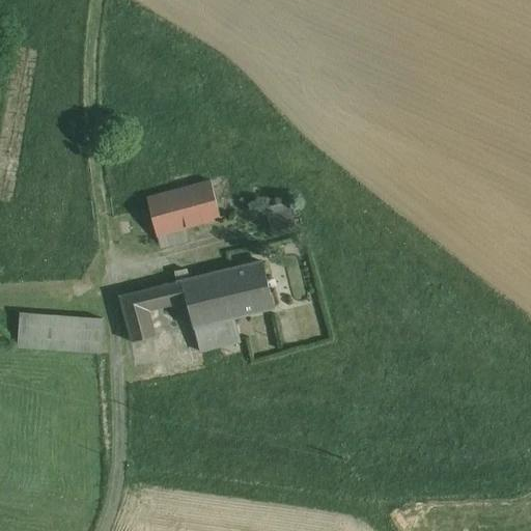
[(227,176),(148,198),(158,235),(184,228),(236,214),(227,176)]
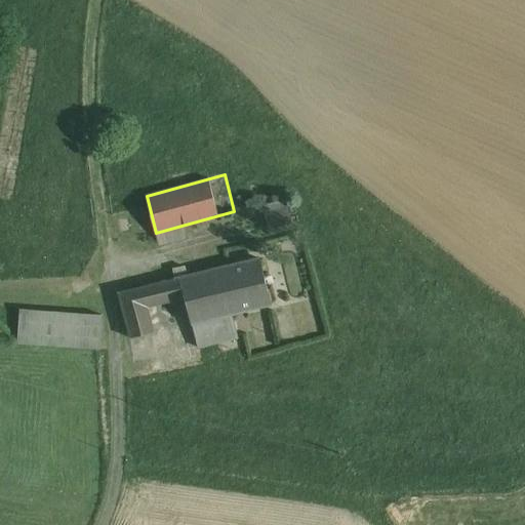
[(286,200),(264,205),(264,207),(270,230),(292,224),(286,200)]
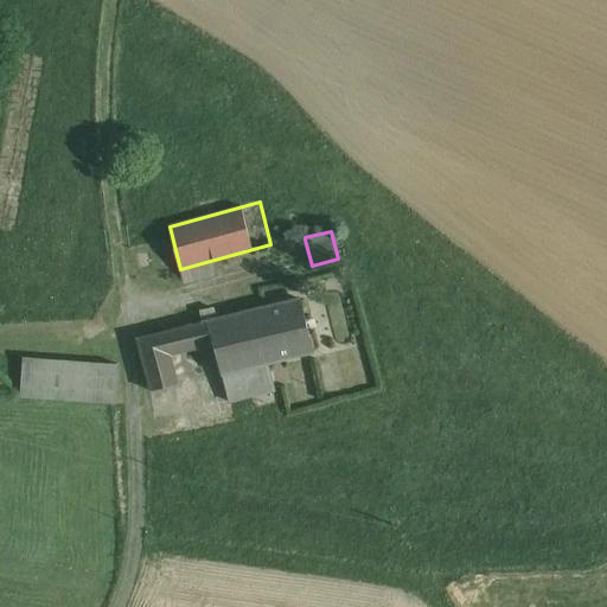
[(210,261),(180,269),(184,283),(213,275),(210,261)]
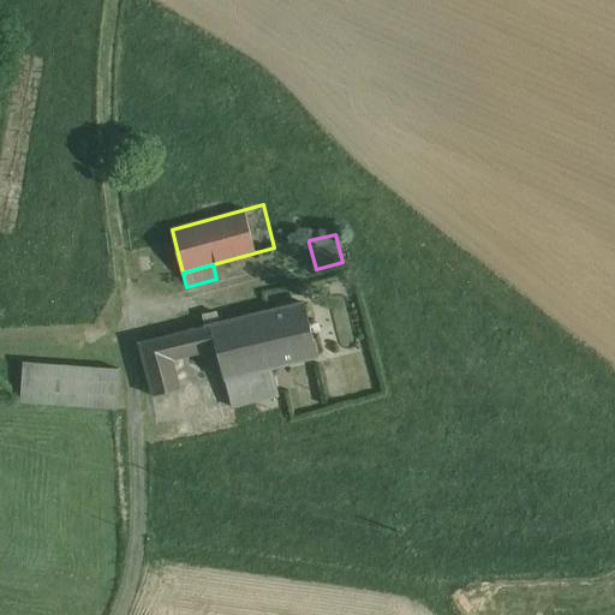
[(305,303),(258,315),(272,368),(318,357),(317,350),(305,303)]
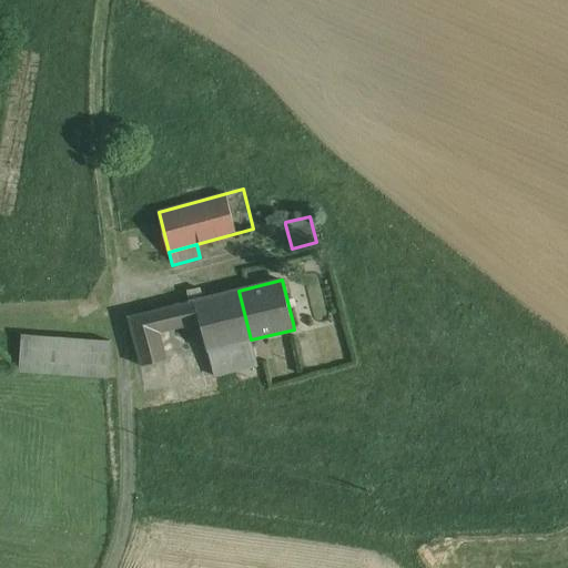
[(239,291),(203,298),(201,288),(188,292),(190,302),(129,316),(142,366),(168,359),(160,332),(201,322),(214,376),(257,365),(251,340),(239,291)]
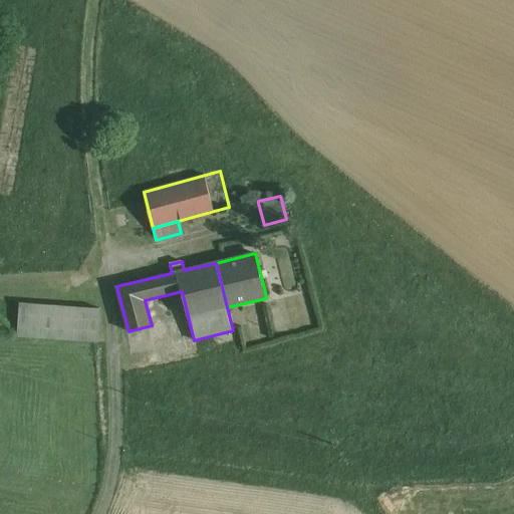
[(19,302),(17,335),(97,340),(99,308),(19,302)]
